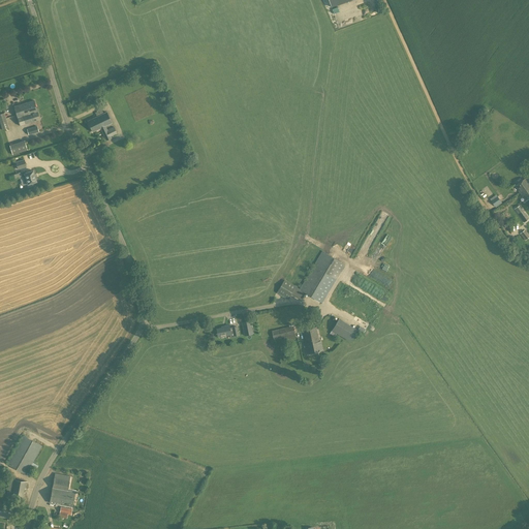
[(0,100),(3,111),(8,109),(5,98),(0,99),(0,100)]
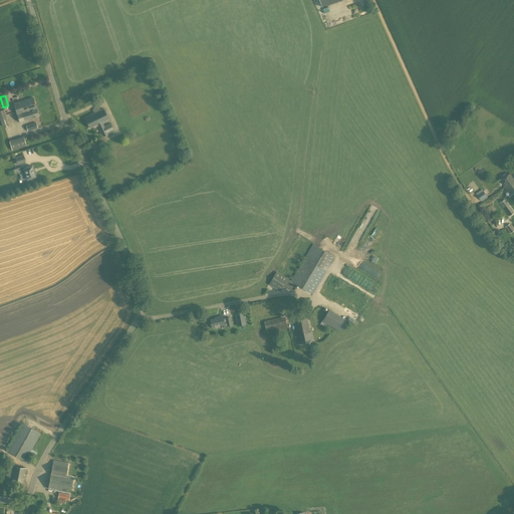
[(38,115),(33,97),(13,102),(18,121),(32,117),(38,115)]
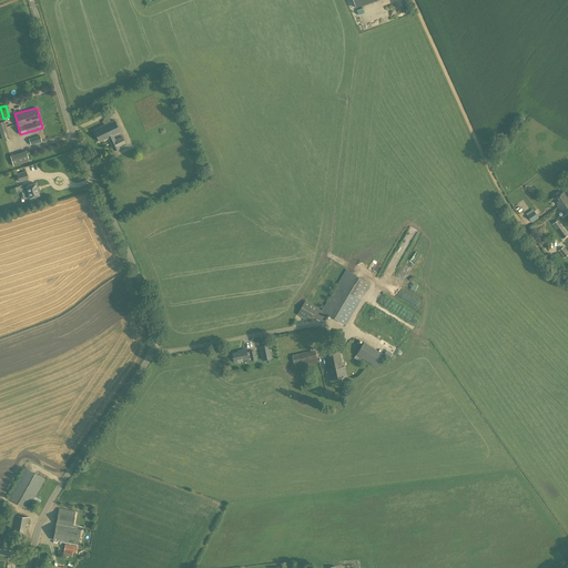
[(10,137),(6,121),(0,122),(0,130),(2,139),(10,137)]
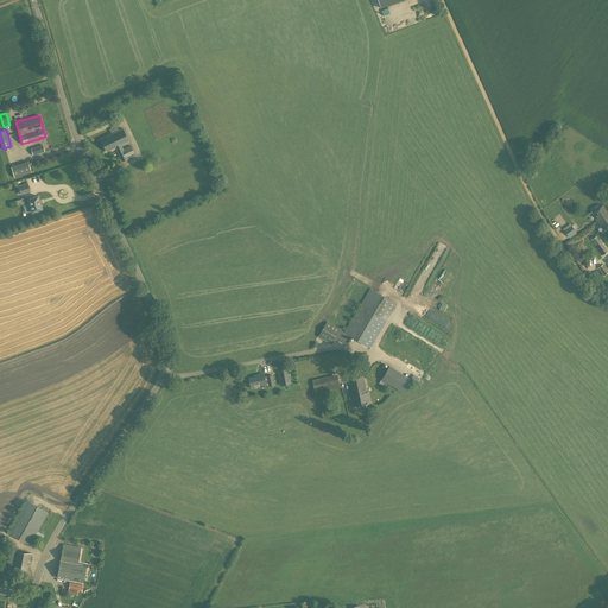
[(127,158),(134,154),(131,146),(124,151),(121,145),(128,141),(122,130),(101,139),(107,152),(115,147),(122,162),(127,159),(127,158)]
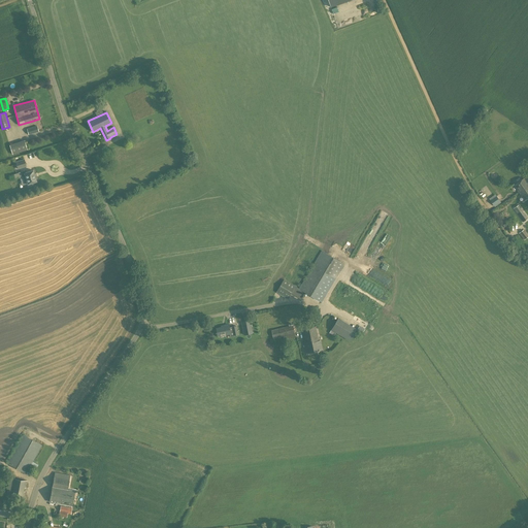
[(10,144),(13,154),(29,150),(26,140),(10,144)]
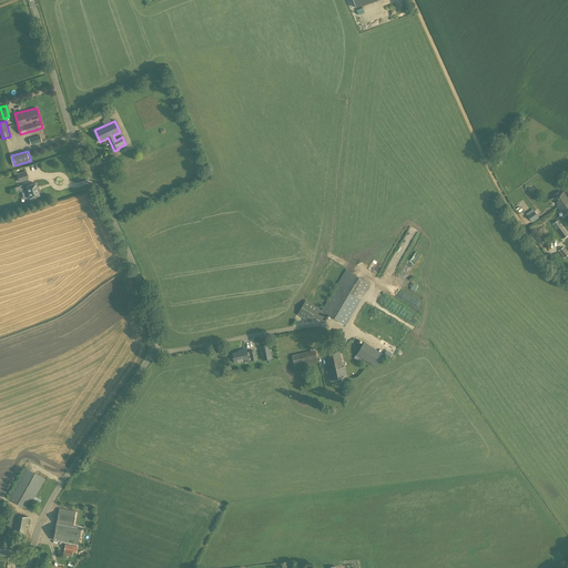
[(17,174),(19,182),(24,180),(29,179),(27,171),(17,174)]
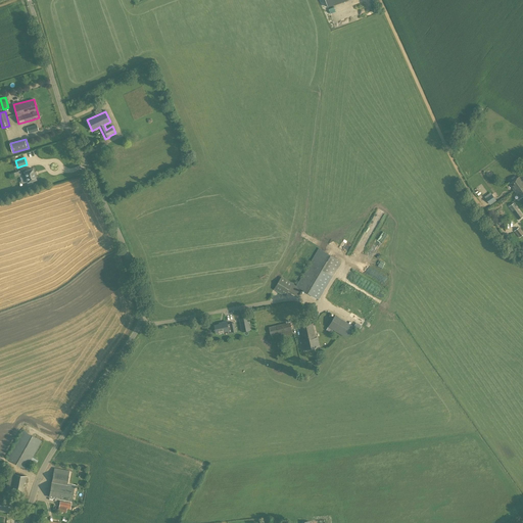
[(24,169),(22,165),(17,168),(19,171),(21,176),(25,175),(28,184),(32,183),(31,182),(37,180),(33,169),(25,171),(24,169)]
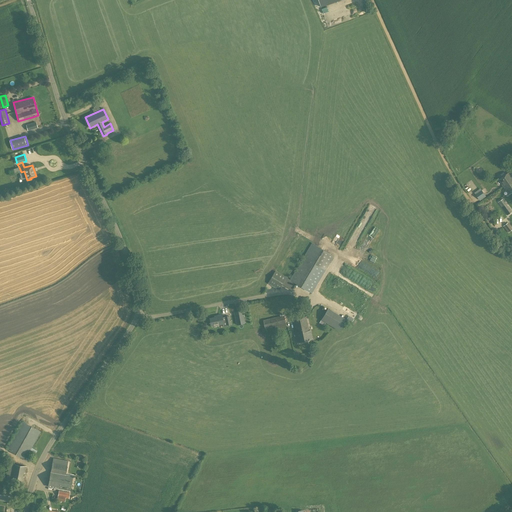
[(511,182),(511,181),(511,175),(509,172),(499,180),(503,185),(502,185),(503,186),(510,181),(511,182)]
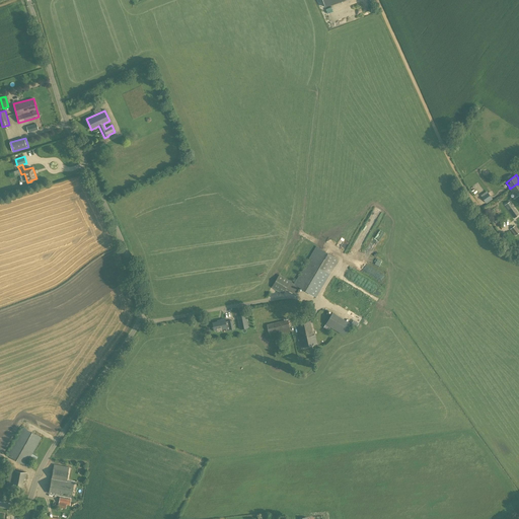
[(516,197),(518,195),(518,183),(518,184),(517,183),(510,189),(513,193),(513,192),(516,197)]
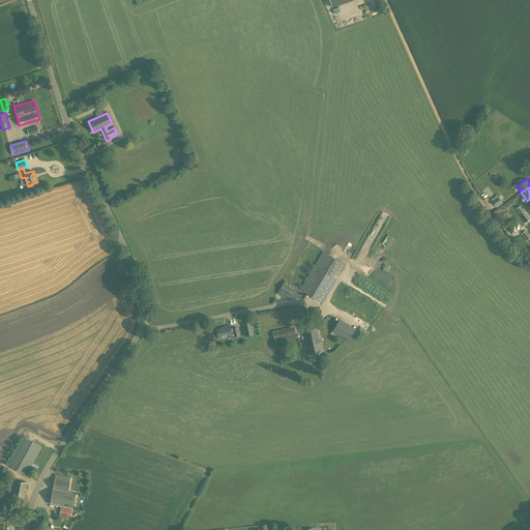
[(499,197),(493,201),(497,207),(503,202),(499,197)]
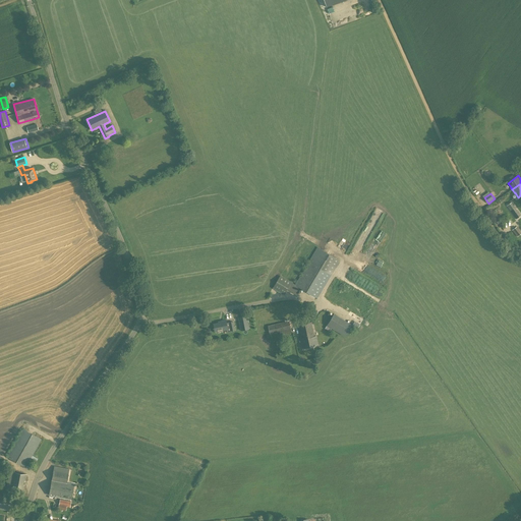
[(516,220),(520,216),(520,214),(516,208),(515,208),(512,203),(507,207),(516,220)]
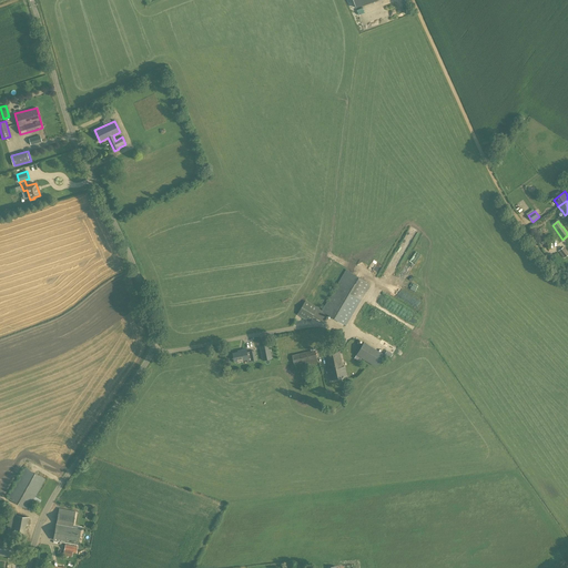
[(73,259),(89,252),(85,243),(70,250),(73,259)]
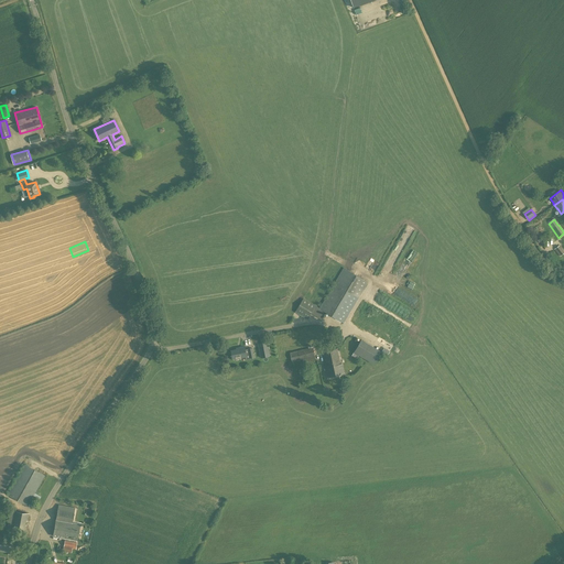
[(560,257),(563,252),(563,251),(560,246),(554,249),(560,257)]
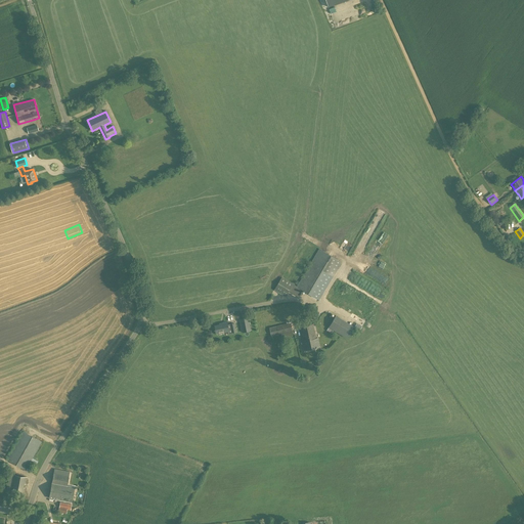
[(318,301),(342,262),(319,249),(297,287),(281,277),(274,290),(286,297),(289,292),(299,297),(302,291),(318,301)]
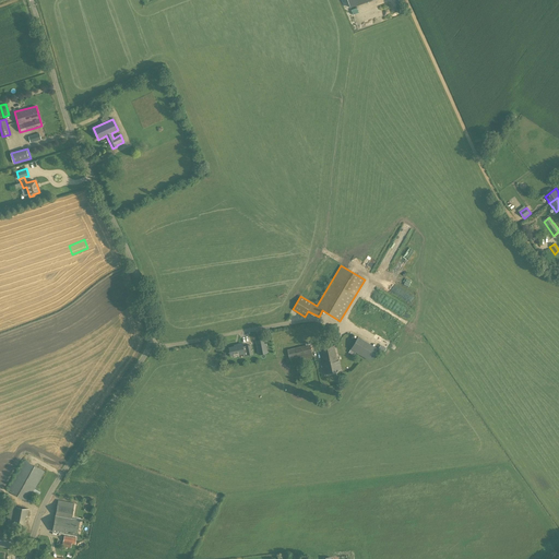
[(371,361),(379,348),(359,336),(349,353),(356,356),(357,353),(371,361)]
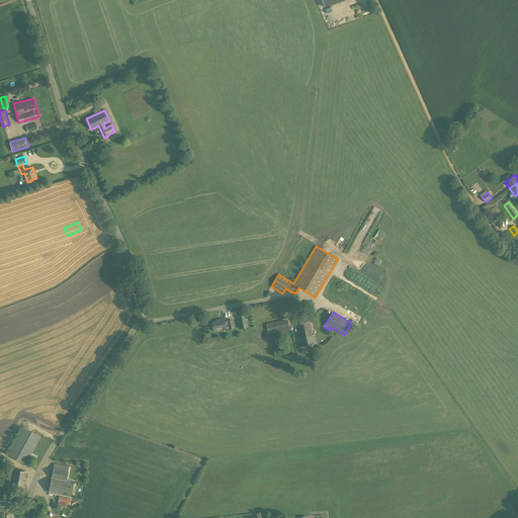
[(245,315),(237,316),(239,329),(248,327),(245,315)]
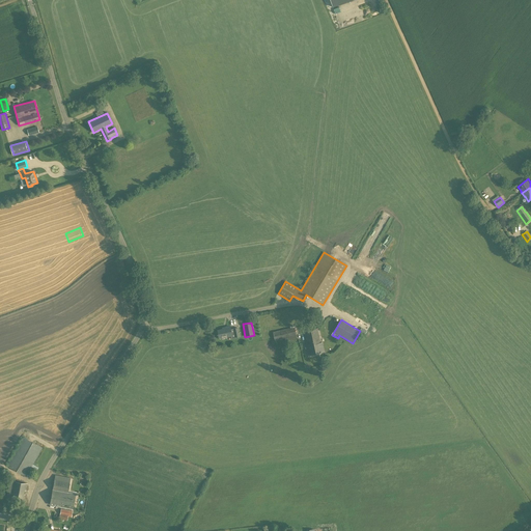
[(231,336),(230,330),(230,327),(225,328),(225,329),(218,331),(219,338),(231,336)]
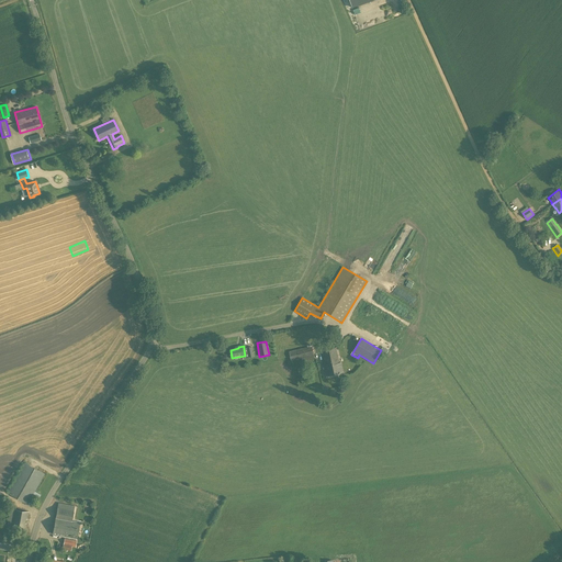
[(291,364),(314,359),(311,346),(289,351),(291,364)]
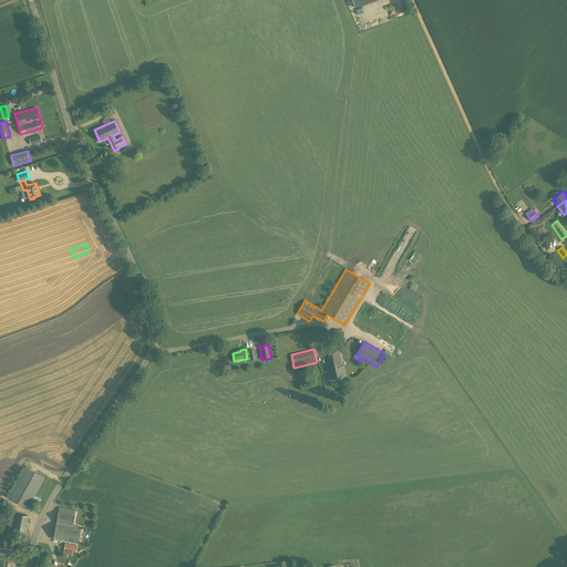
[(249,351),(246,352),(247,359),(250,358),(250,361),(256,360),(254,350),(249,351)]
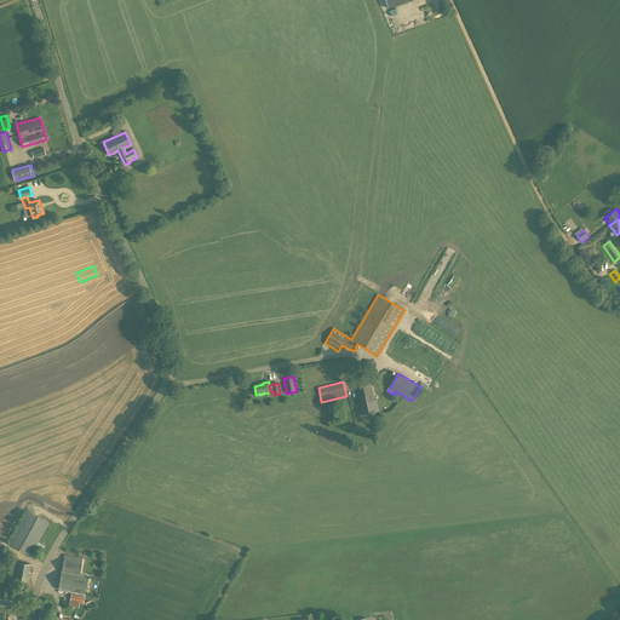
[(359,414),(378,409),(375,400),(374,400),(371,384),(355,388),(357,402),(356,402),(359,414)]
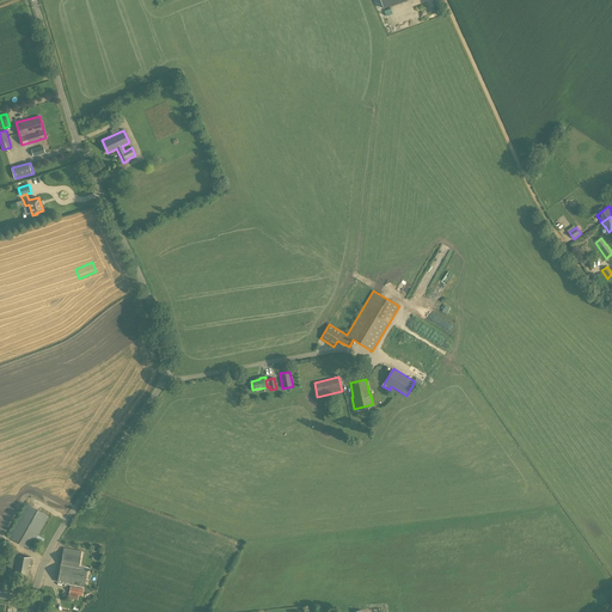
[(26,503),(8,537),(30,549),(48,516),(26,503)]
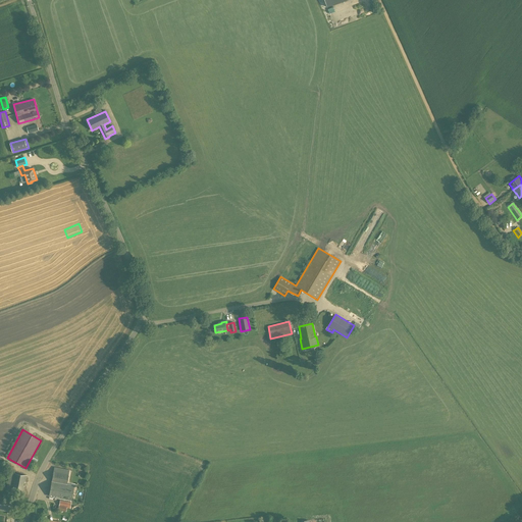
[(71,501),(74,485),(66,484),(69,470),(54,468),(49,497),(71,501)]
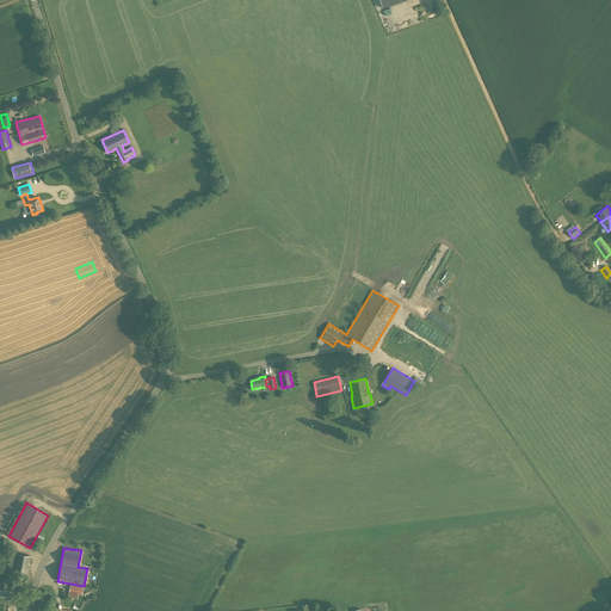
[(30,565),(31,556),(11,553),(7,573),(28,578),(29,569),(28,568),(29,565),(30,565)]
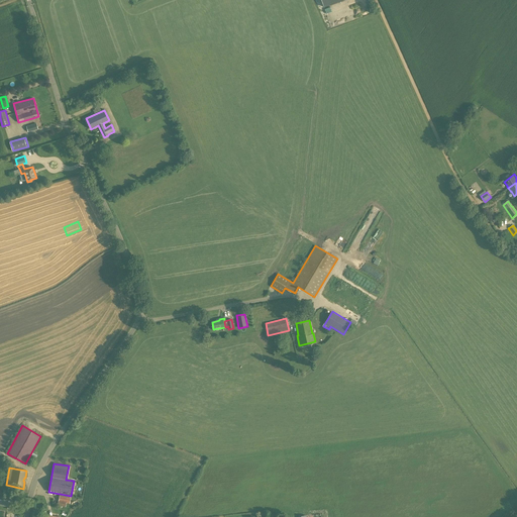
[(0,505),(13,508),(16,494),(0,491),(0,505)]
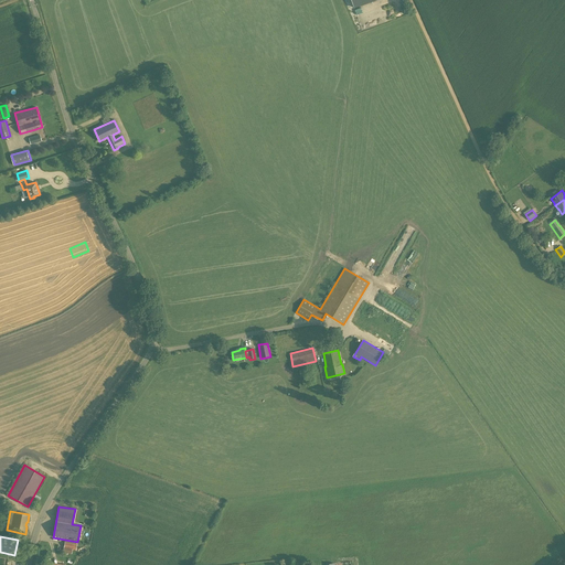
[(72,554),(72,550),(76,551),(77,544),(65,542),(63,553),(72,554)]
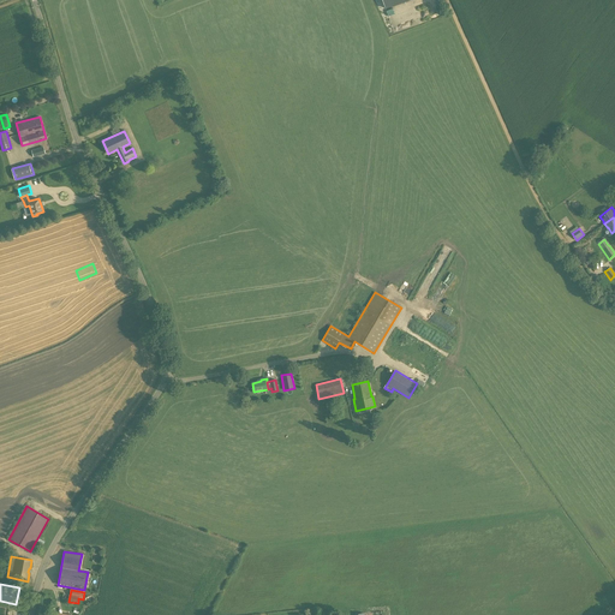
[(255,593),(238,591),(237,608),(254,610),(255,593)]
